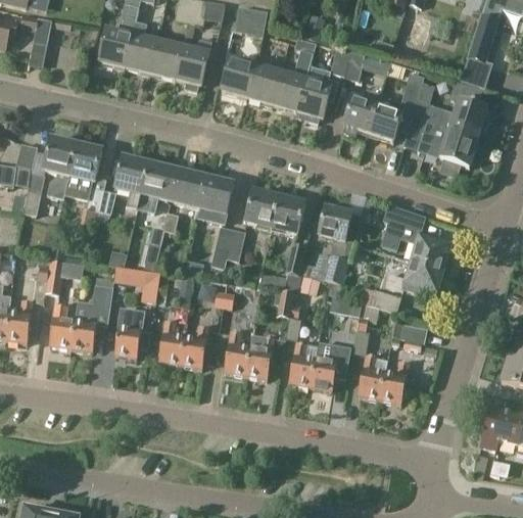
[(125,0),(125,4),(139,8),(141,0),(125,0)]
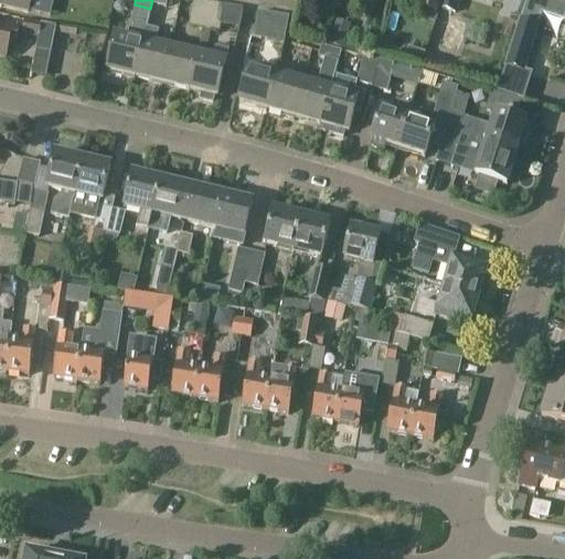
[(204,25),(209,0),(192,0),(188,23),(204,25)]
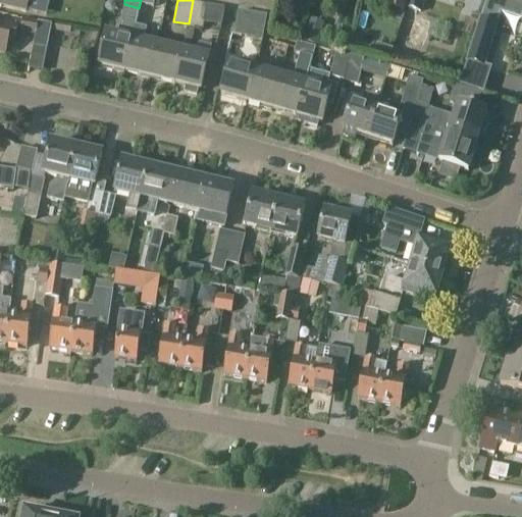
[(193,0),(189,23),(202,26),(206,1),(200,0),(193,0)]
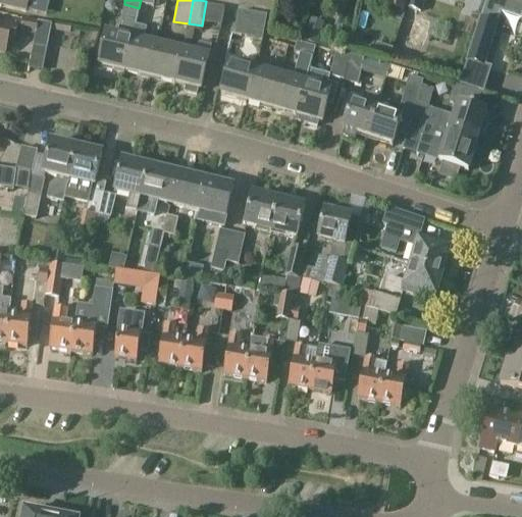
[(392,0),(390,4),(406,9),(408,3),(409,0),(392,0)]
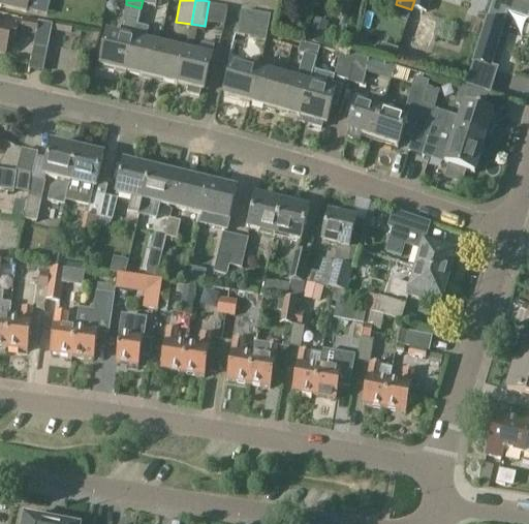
[(491,0),(487,14),(503,20),(506,10),(528,18),(528,13),(528,0),(491,0)]
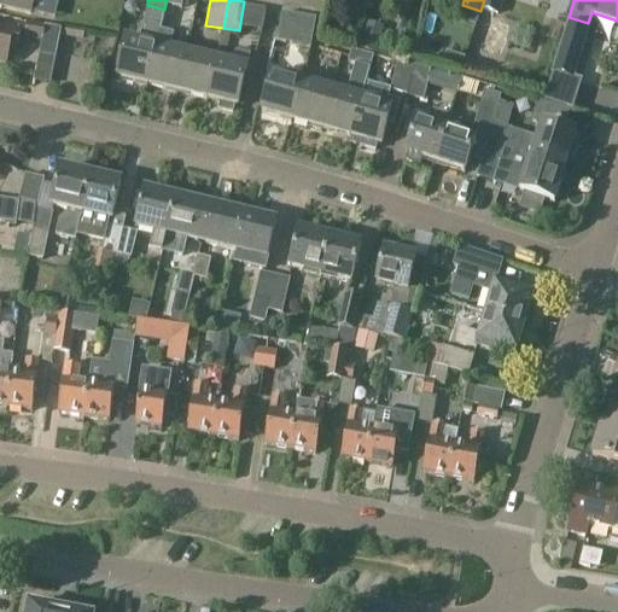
[(124,36),(116,74),(147,81),(156,44),(161,27),(164,10),(147,5),(139,40),(124,36)]
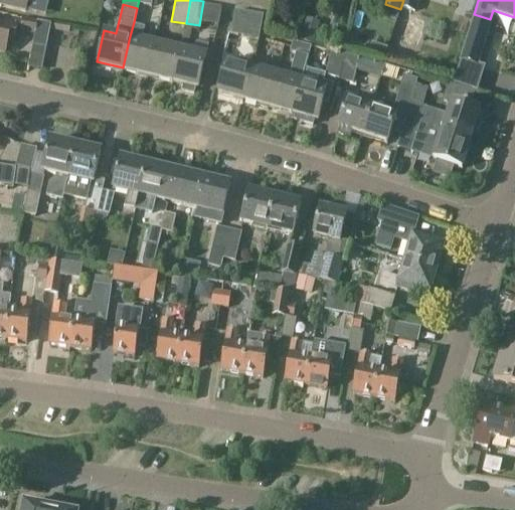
[(244,33),(249,9),(235,7),(230,31),(244,33)]
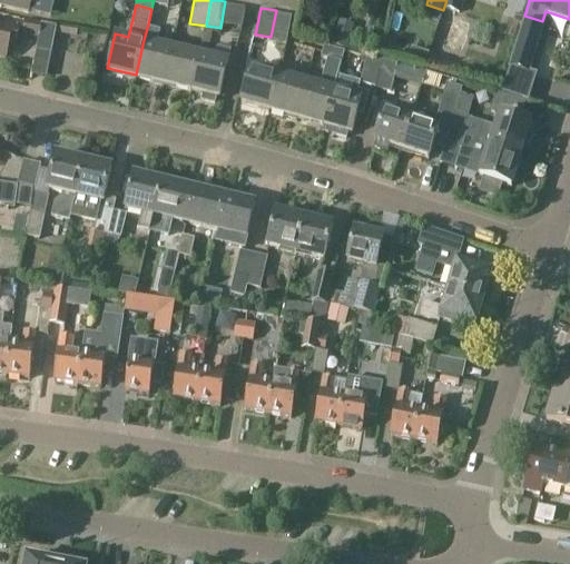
[(276,10),(271,37),(286,40),(291,12),(276,10)]
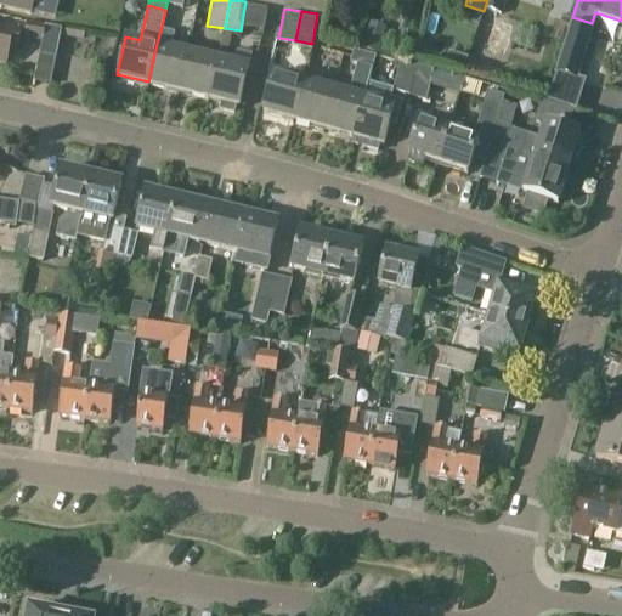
[(41,38),(45,22),(27,17),(23,34),(41,38)]
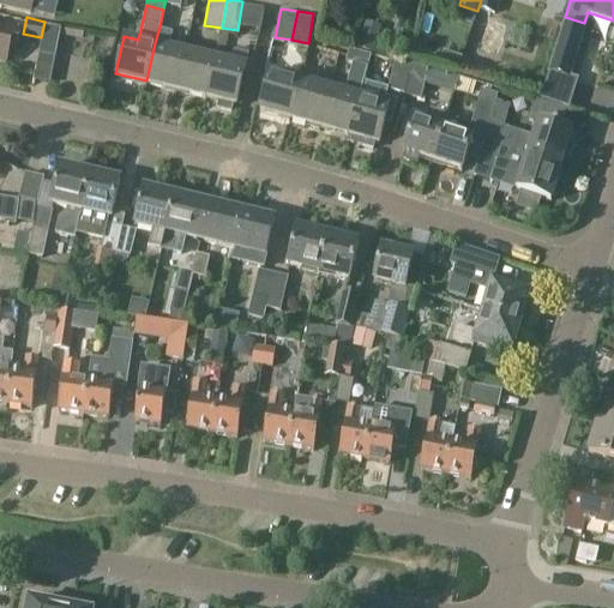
[(584,23),(565,17),(564,19),(548,68),(567,74),(569,72),(582,29),(583,25),(584,23)]
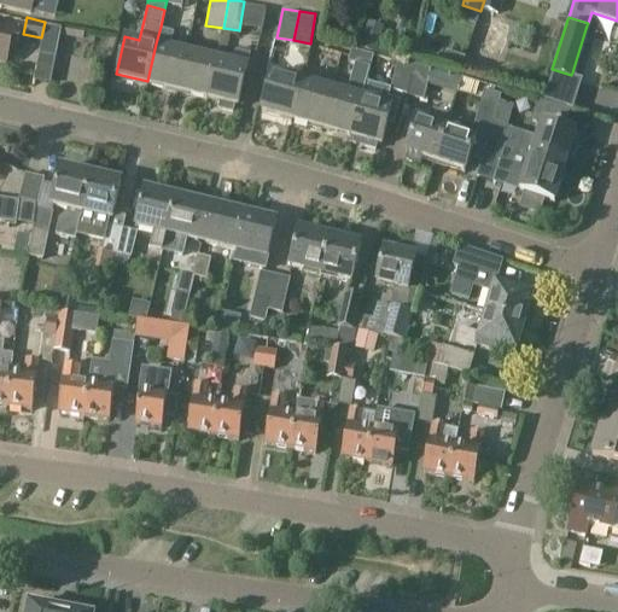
[(383,24),(368,19),(361,42),(374,47),(383,24)]
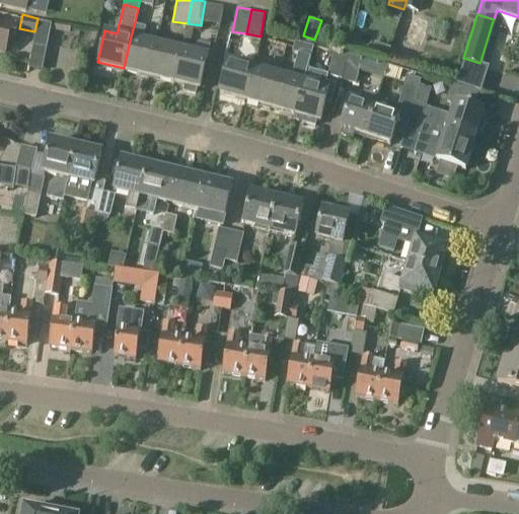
[(13,39),(16,23),(0,18),(0,48),(3,50),(6,37),(13,39)]
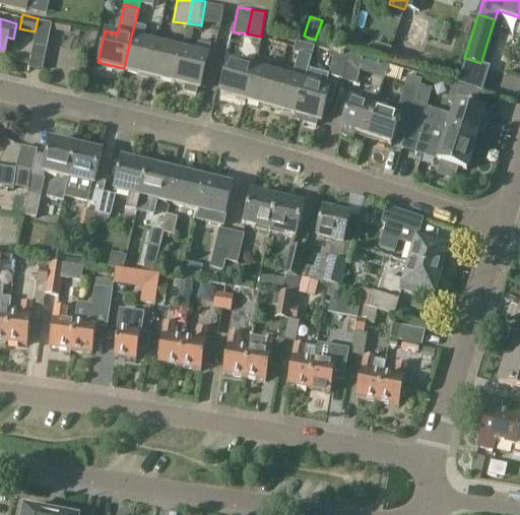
[(38,18),(35,31),(33,44),(46,46),(51,21),(38,18)]
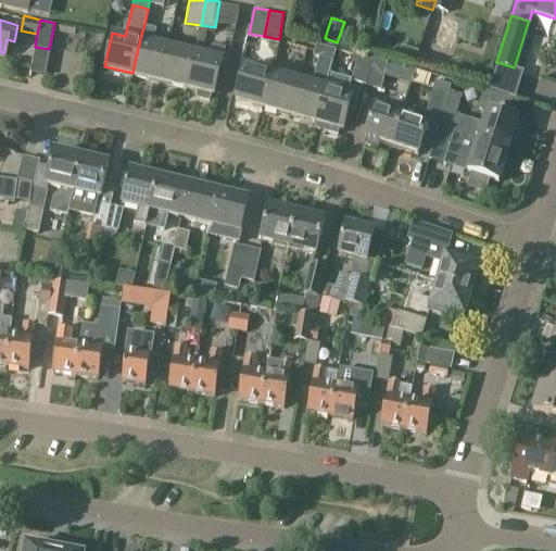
[(144,24),(140,39),(133,73),(159,78),(166,46),(153,42),(156,27),(144,24)]
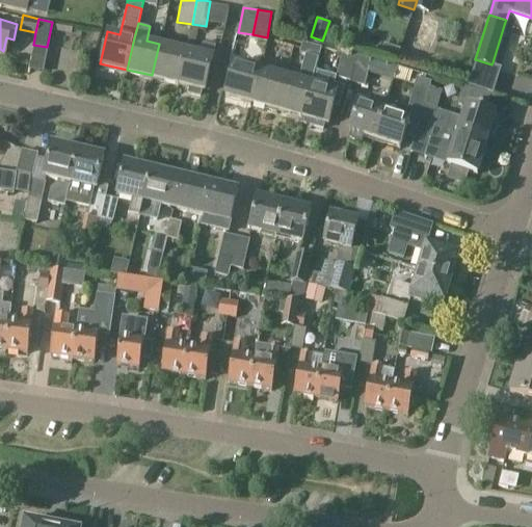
[(406,38),(400,62),(450,76),(457,52),(406,38)]
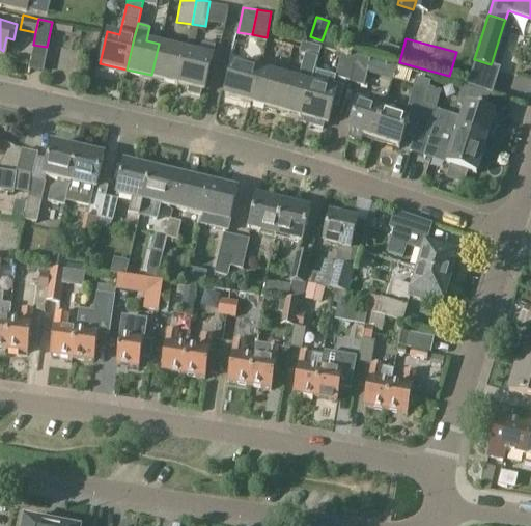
[(317,56),(320,45),(301,39),(298,50),(317,56)]
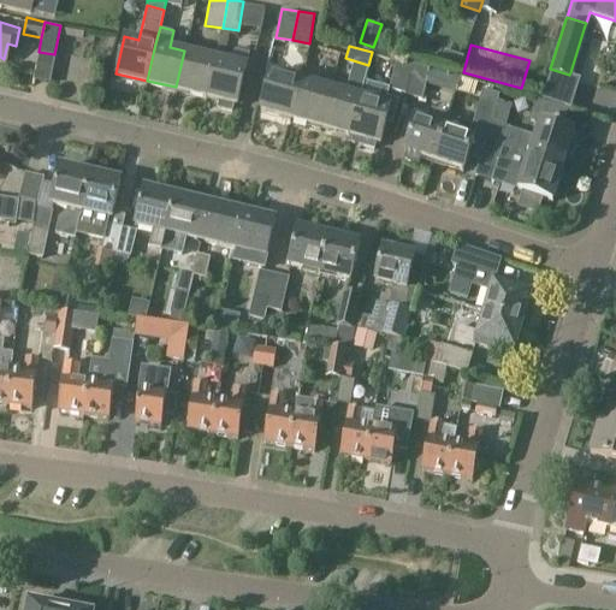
[(215,58),(184,51),(176,87),(206,94),(215,58)]
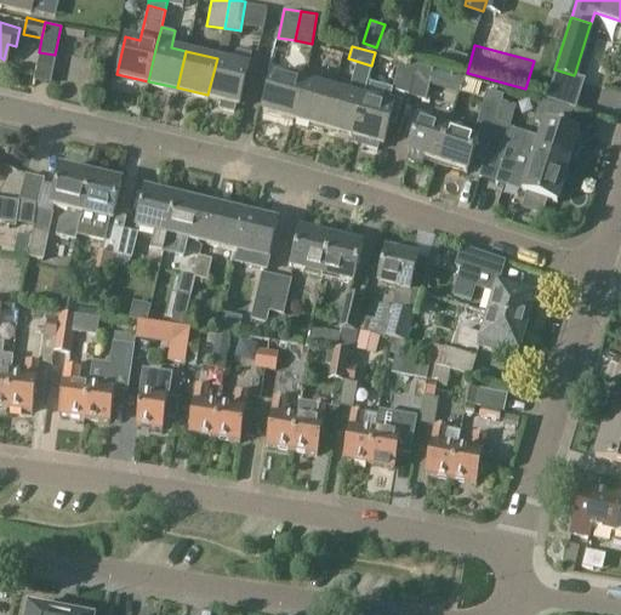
[(217,58),(208,95),(221,97),(218,104),(233,108),(234,101),(238,102),(246,64),(217,58)]
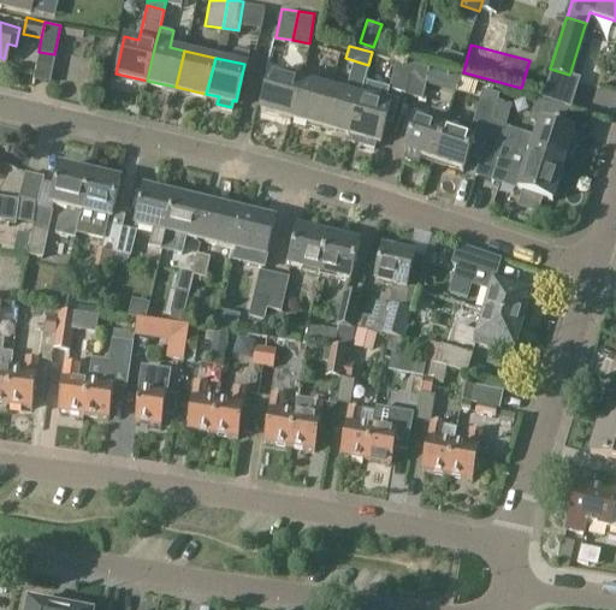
[(404,93),(413,64),(412,64),(412,63),(404,60),(396,58),(389,87),(404,92),(404,93)]
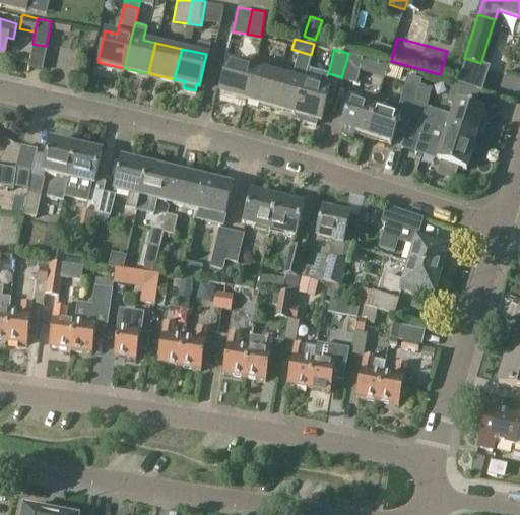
[(362,58),(348,54),(341,78),(355,82),(362,58)]
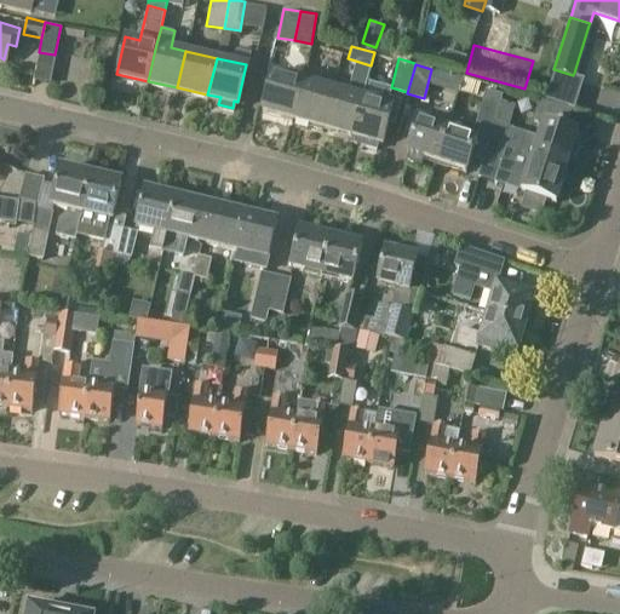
[(292,115),(303,78),(273,69),(262,107),(292,115)]
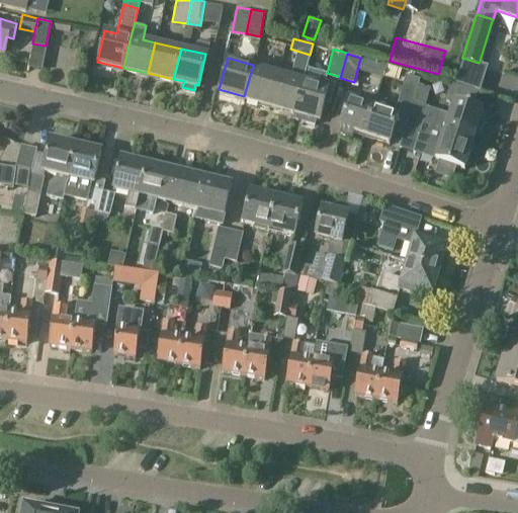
[(253,65),(244,96),(269,104),(278,73),(253,65)]
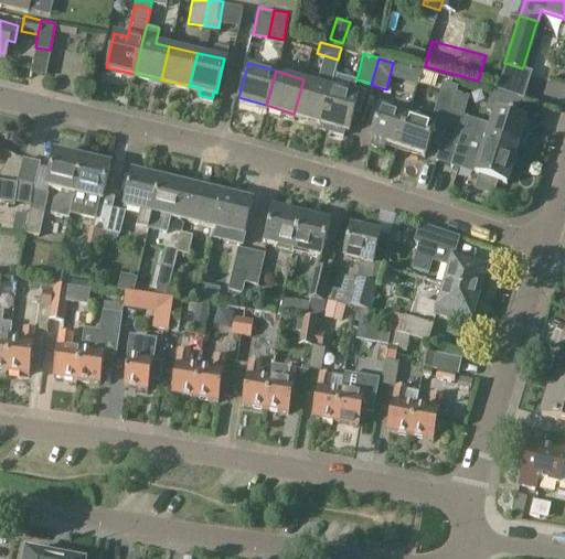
[(443,78),(435,105),(449,110),(450,108),(458,83),(443,78)]
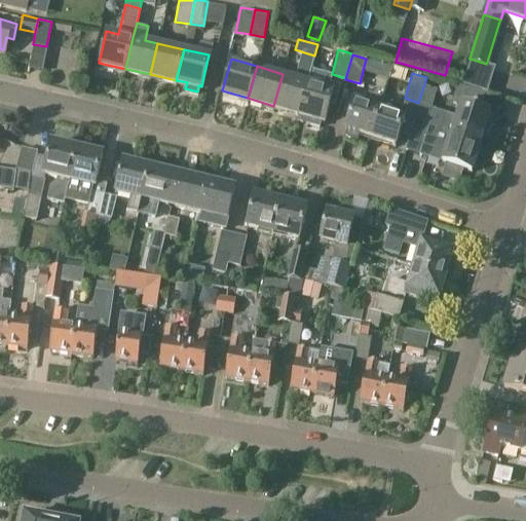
[(307,80),(283,74),(273,106),(298,112),(299,113),(307,80)]
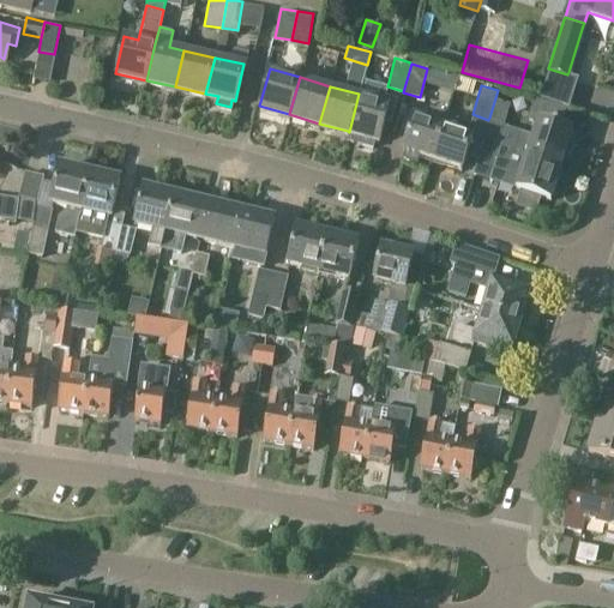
[(349,132),(348,131),(347,137),(375,144),(377,139),(378,140),(389,102),(359,94),(349,132)]
